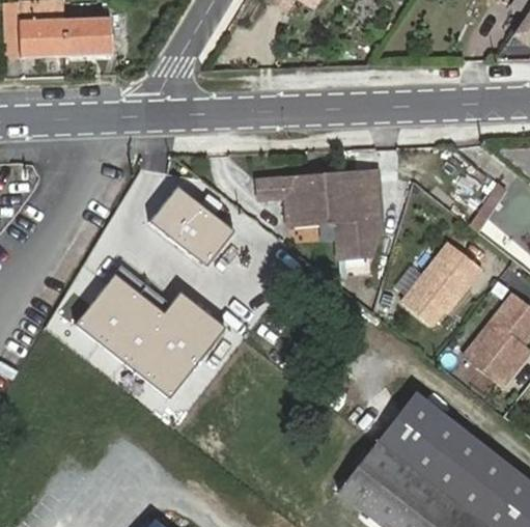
[(64,54),(63,16),(62,0),(4,0),(6,55),(64,54)]
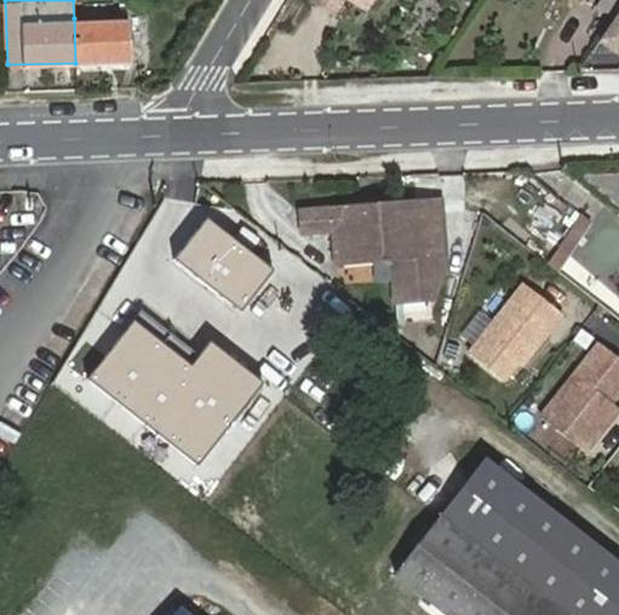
[(317,0),(334,10),(340,0),(317,0)]
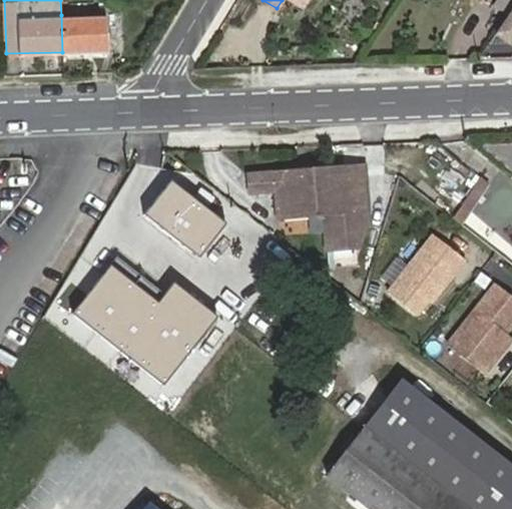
[(62,52),(106,51),(105,14),(61,15),(62,52)]
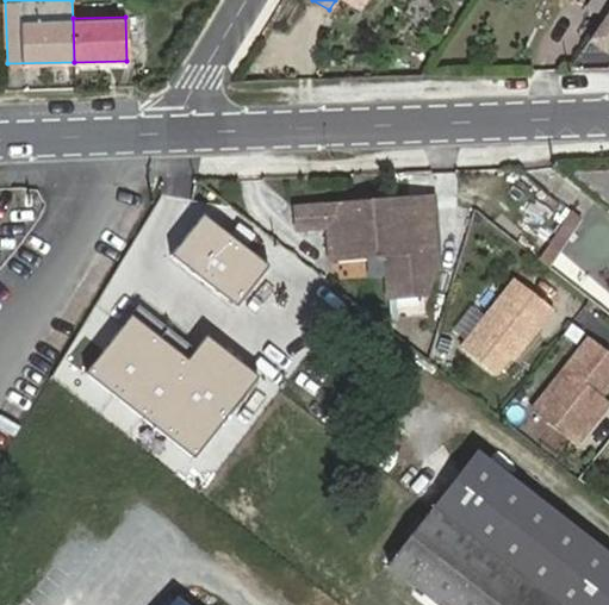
[(436,245),(432,194),(294,206),(297,225),(328,222),(330,254),(384,249),(387,293),(422,291),(432,264),(430,245),(436,245)]
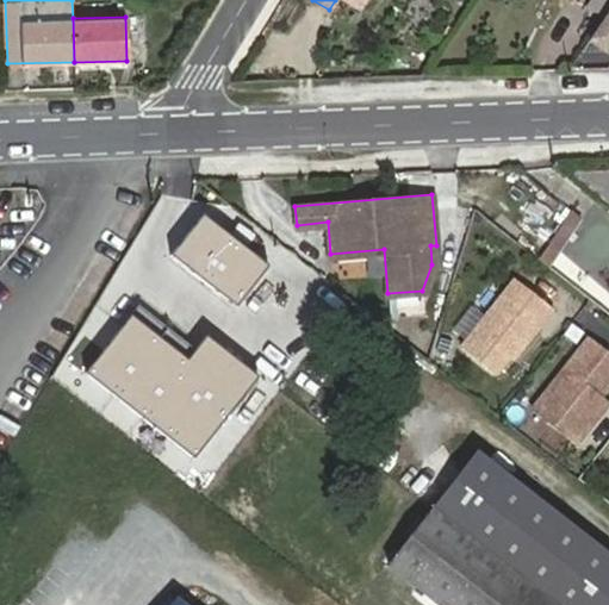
[(509,218),(503,230),(532,244),(538,232),(509,218)]
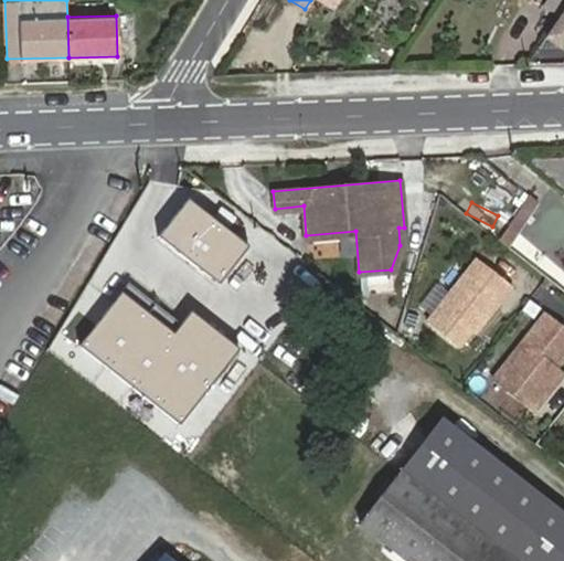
[(476,256),(426,319),(457,343),(477,319),(480,323),(511,284),(476,256)]
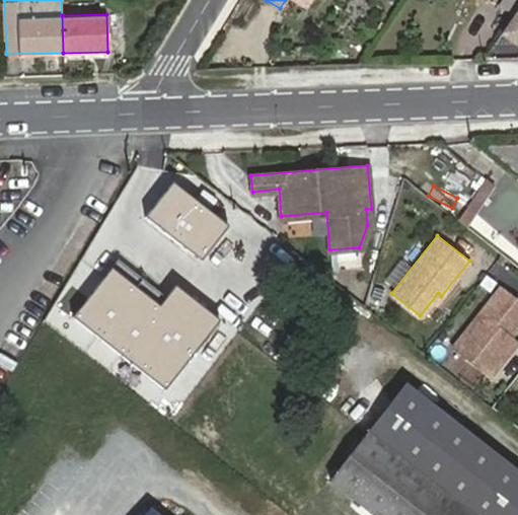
[(517,298),(501,285),(452,348),(488,375),(507,352),(499,346),(507,336),(517,321),(517,298)]
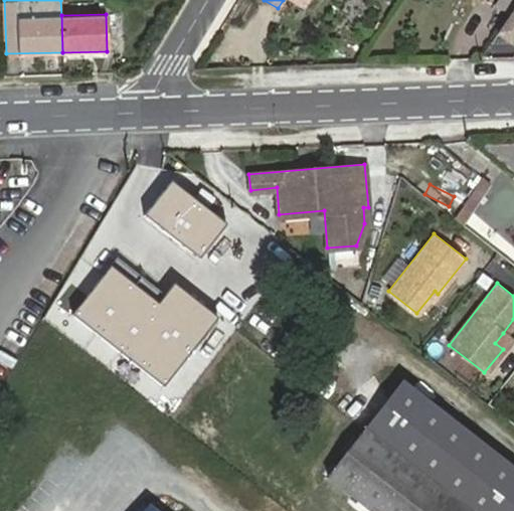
[(378,292),(370,289),(367,298),(376,300),(378,292)]
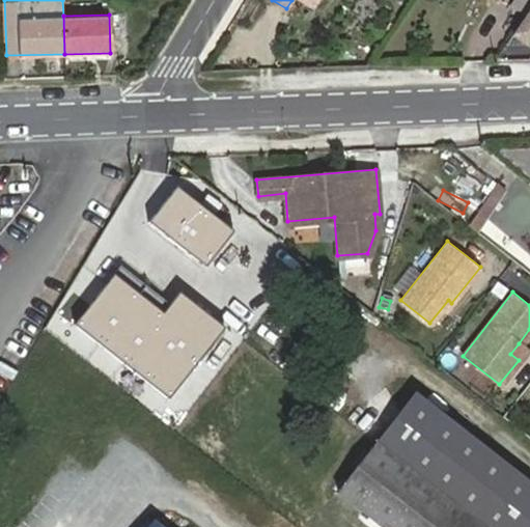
[(519,343),(510,354),(519,360),(527,350),(519,343)]
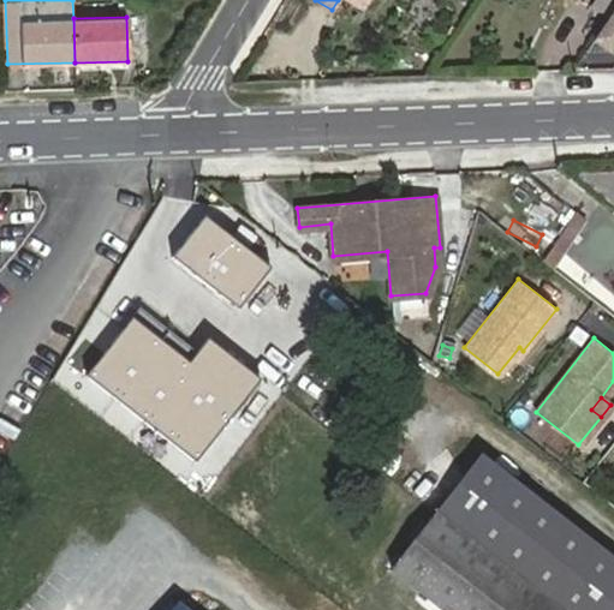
[(613,609),(613,556),(481,452),(391,567),(446,609),(613,609)]
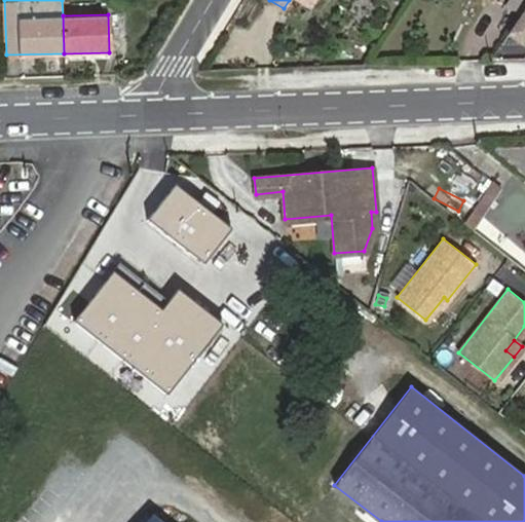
[(162,521),(151,513),(143,521),(162,521)]
